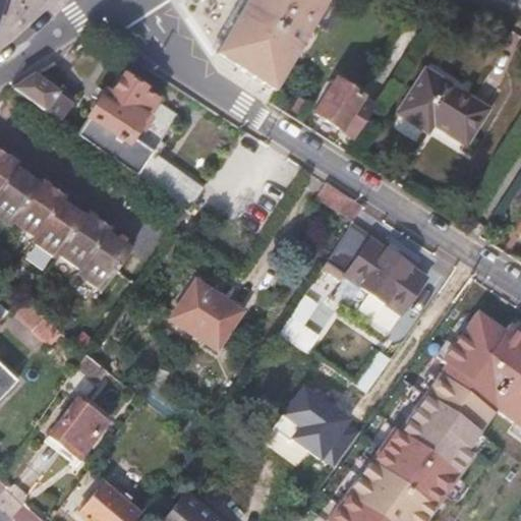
[(0,0),(0,51),(17,0),(20,1),(20,0),(0,0)]
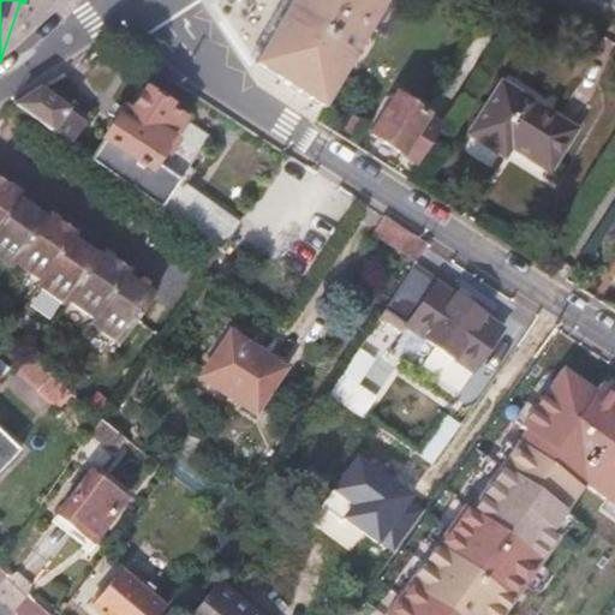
[(330,106),(392,0),(293,0),(257,64),(330,106)]
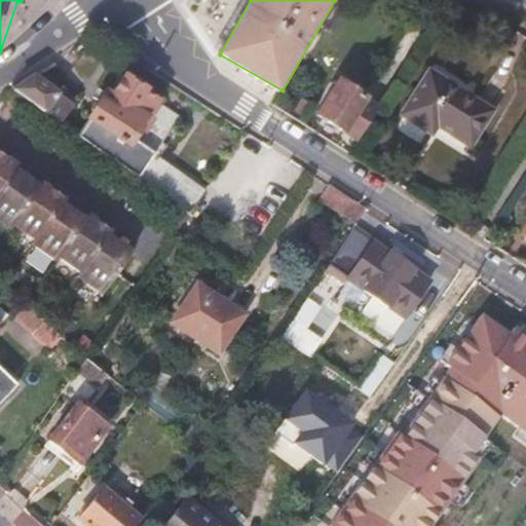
[(493,113),(428,71),(401,115),(434,136),(439,127),(471,147),(493,113)]
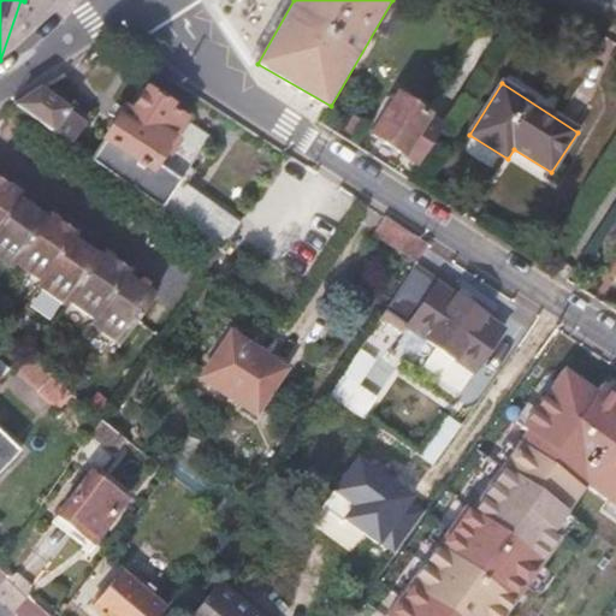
[(82,124),(35,89),(10,106),(66,144),(82,124)]
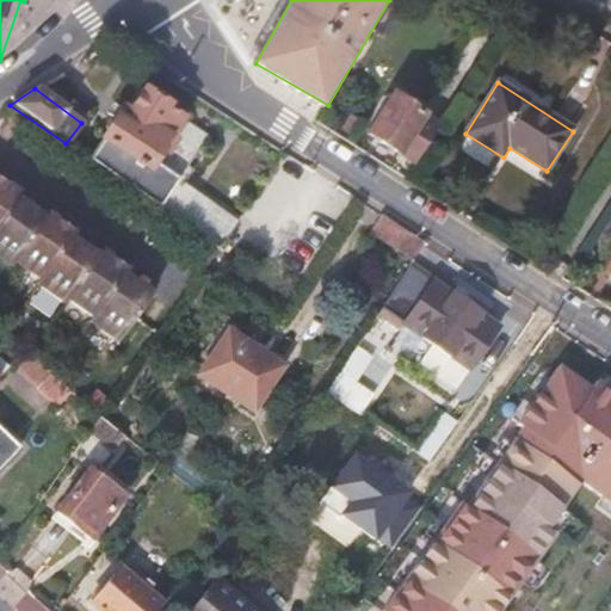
[(185,183),(192,171),(186,167),(208,134),(167,109),(170,104),(146,88),(130,111),(123,106),(104,135),(106,136),(90,160),(209,242),(221,250),(240,222),(185,183)]
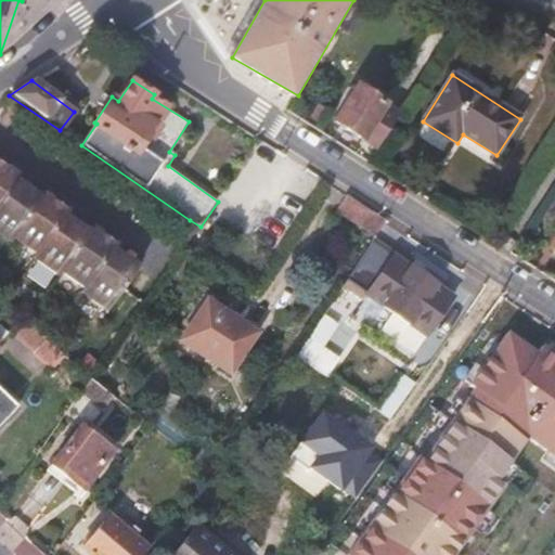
[(386,105),(357,88),(334,121),(363,140),(379,151),(401,115),(386,105)]
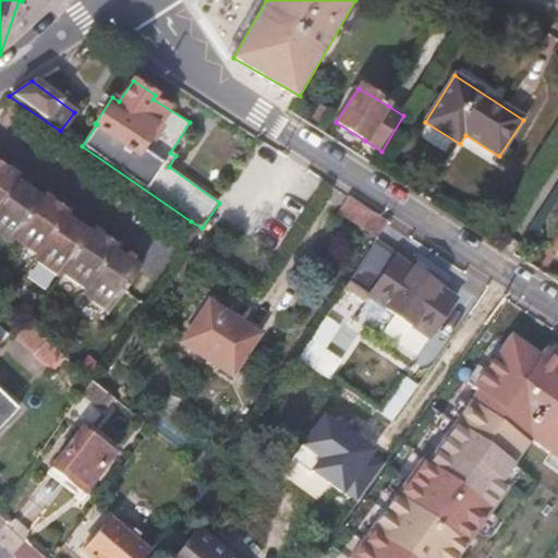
[(0,206),(16,182),(20,178),(0,164),(0,206)]
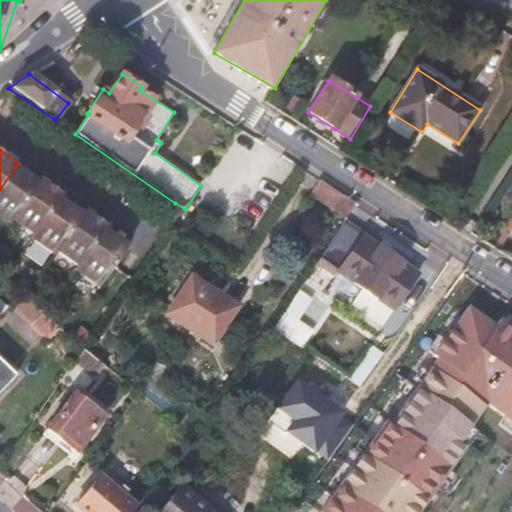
[(13,218),(37,183),(15,167),(0,189),(0,218),(9,224),(13,218)]
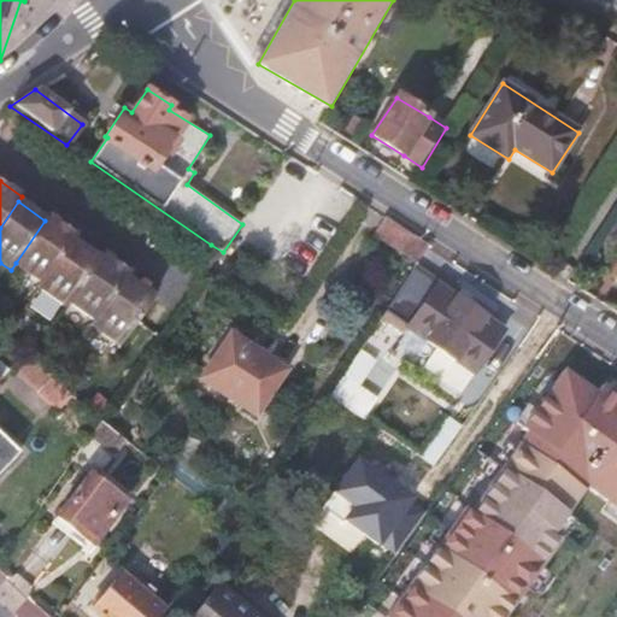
[(46,283),(75,241),(77,235),(48,216),(45,221),(16,263),(46,283)]
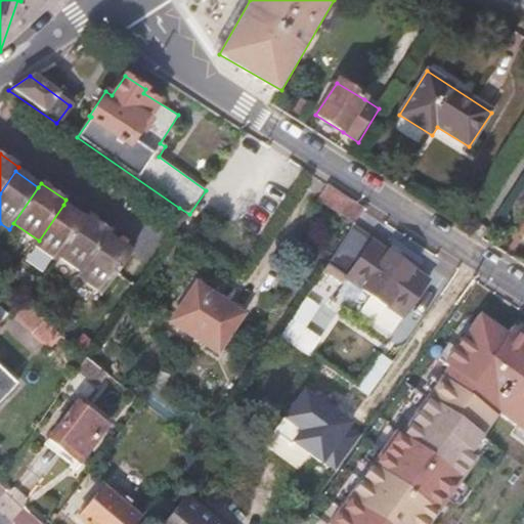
[(365,209),(329,185),(321,197),(319,200),(322,202),(355,223),(365,209)]
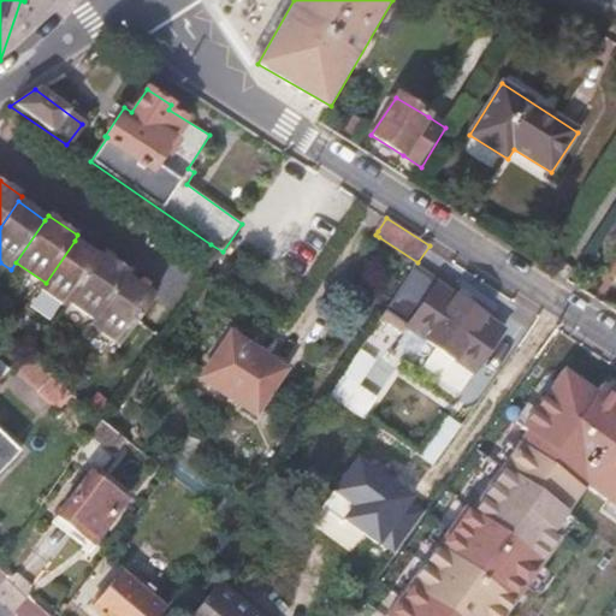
[(70,301),(99,260),(75,241),(46,283),(40,291),(65,308),(70,301)]
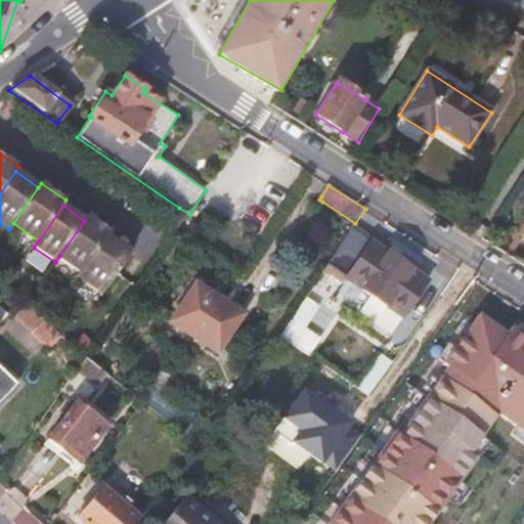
[(179,229),(189,214),(179,208),(170,223),(179,229)]
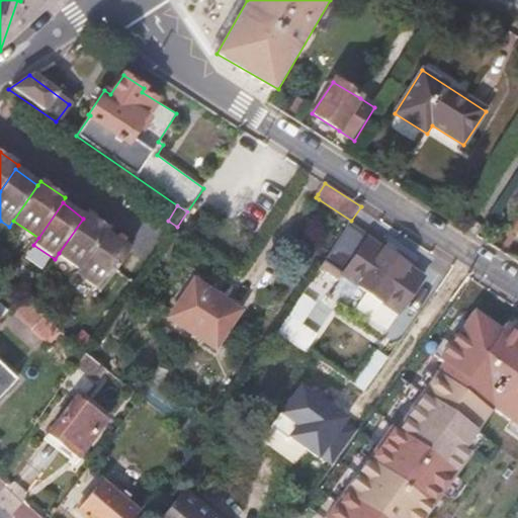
[(83,269),(107,234),(110,230),(87,213),(83,219),(59,253),(83,269)]
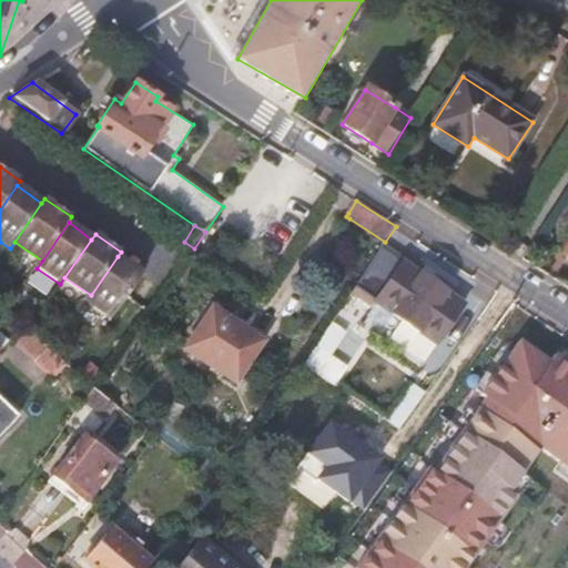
[(465,304),(402,261),(399,263),(381,250),(355,287),(389,311),(382,322),(404,336),(411,326),(437,344),(465,304)]
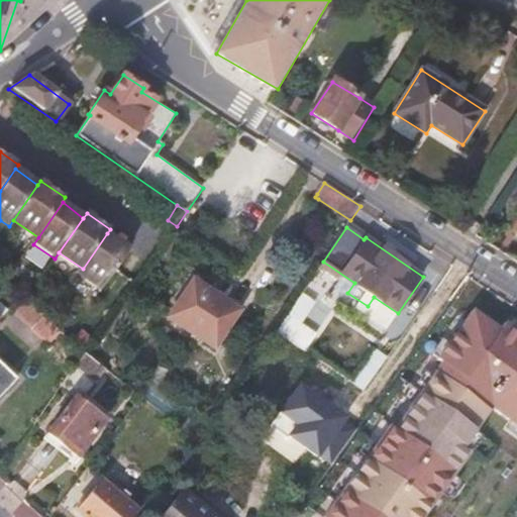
[(107,285),(131,250),(107,233),(83,269),(79,275),(103,291),(107,285)]
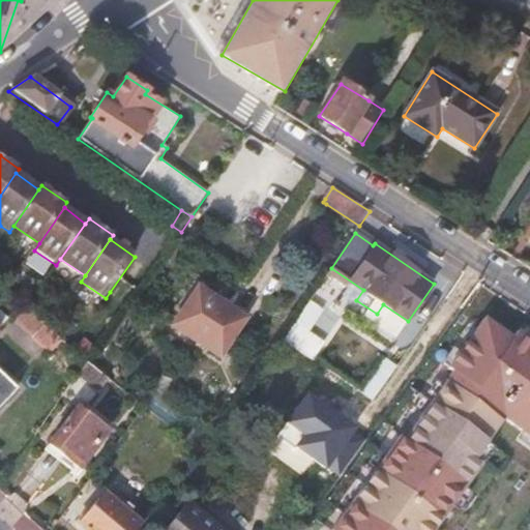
[(219,356),(245,319),(199,287),(173,325),(219,356)]
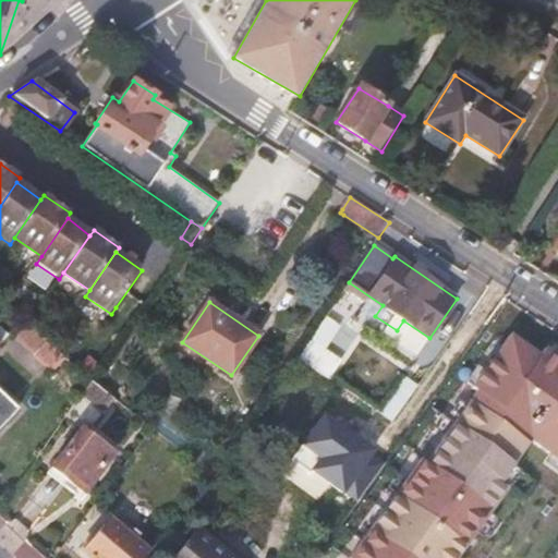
[(47,338),(29,323),(25,319),(13,332),(36,352),(47,338)]
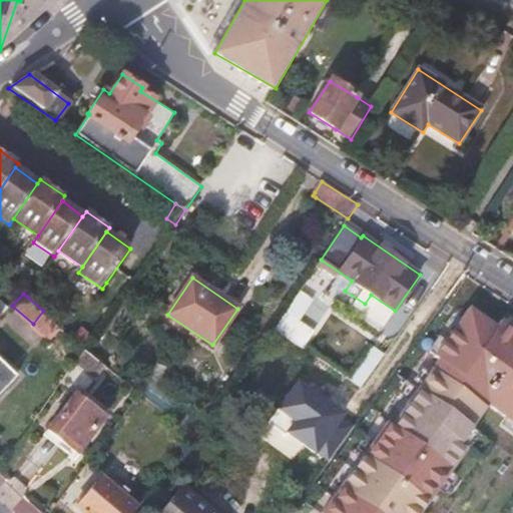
[(395,311),(371,295),(365,304),(389,320),(395,311)]
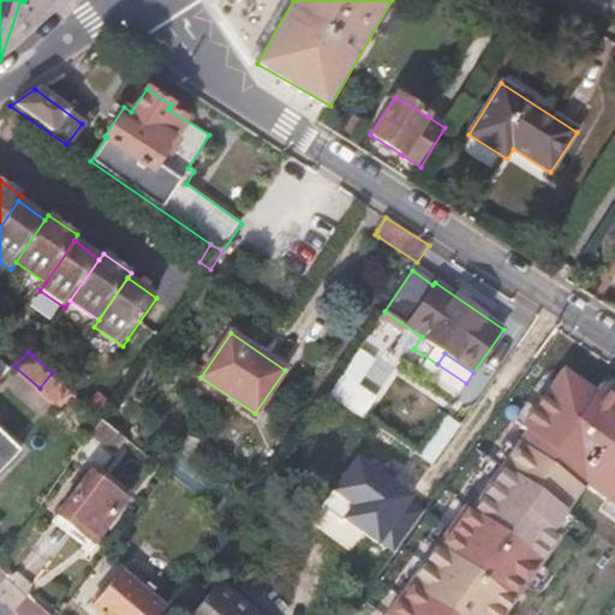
[(0,380),(11,369),(0,359),(0,380)]
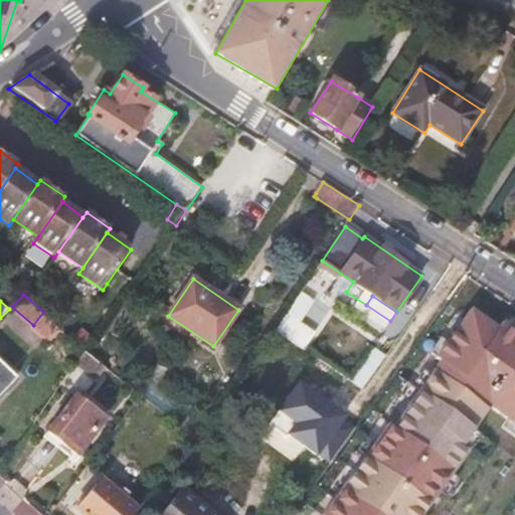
[(514,514),(514,338),(473,309),(327,514),(514,514)]
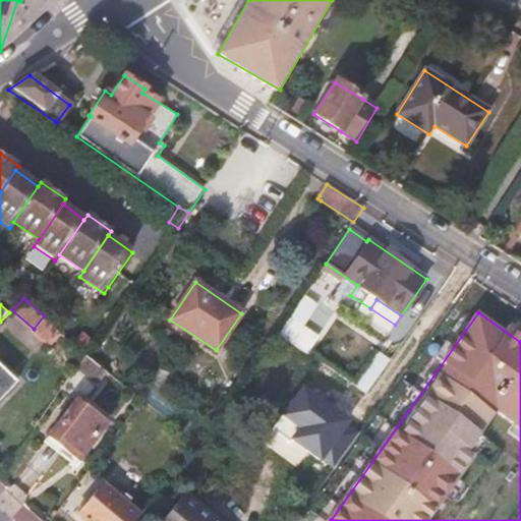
[(51,347),(63,332),(50,321),(44,315),(34,329),(32,331),(51,347)]
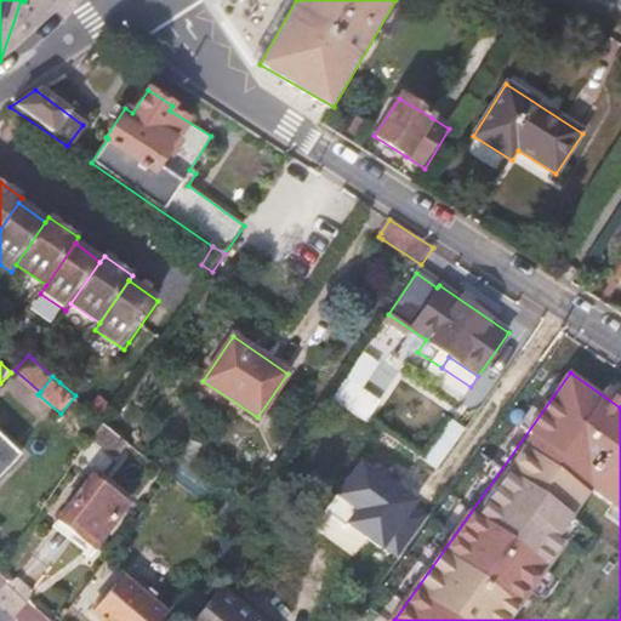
[(0,472),(17,454),(0,438),(0,472)]
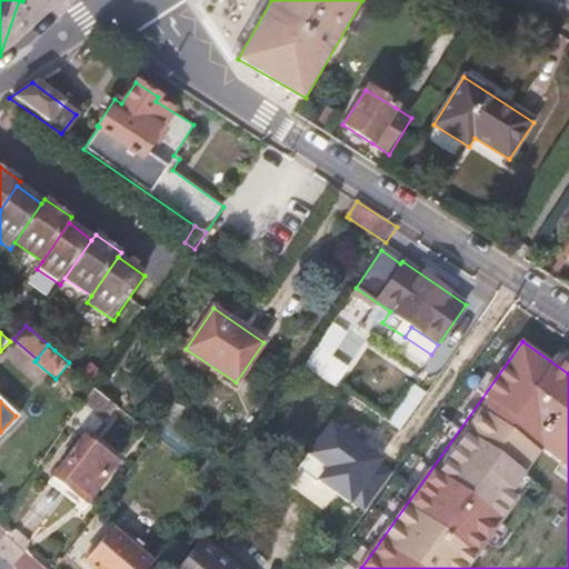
[(81,439),(52,476),(88,502),(116,465),(81,439)]
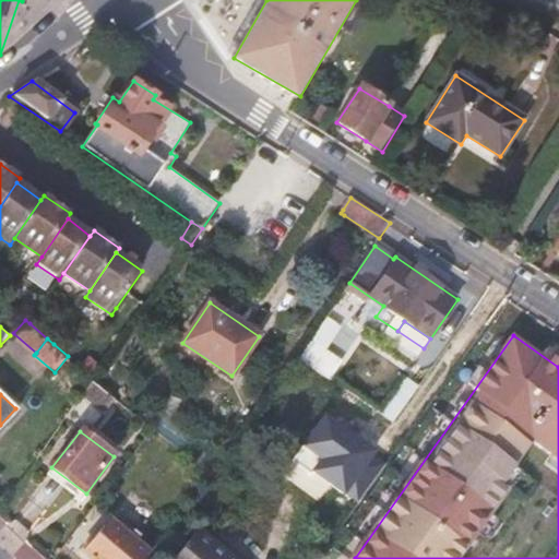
[(144,558),(151,552),(109,520),(83,550),(93,558),(144,558)]
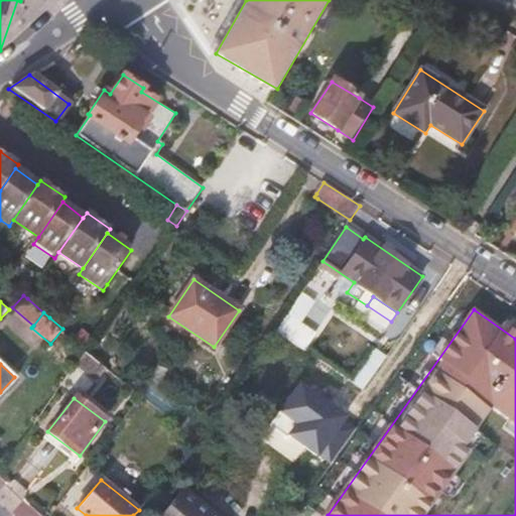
[(215,515),(182,490),(160,515),(215,515)]
